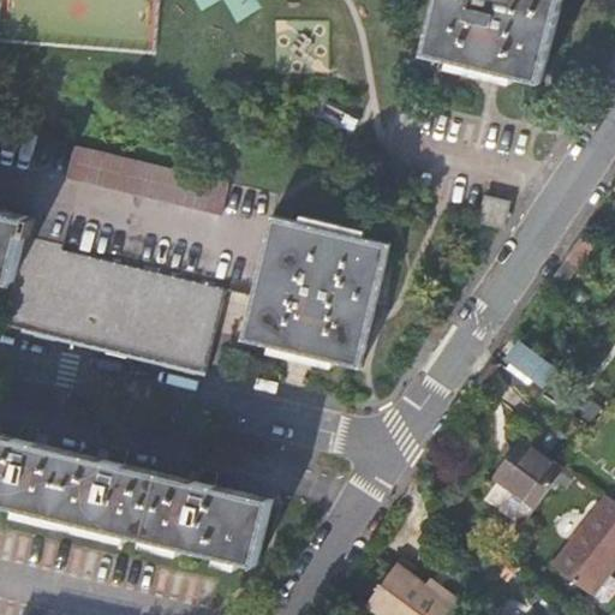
[(436,0),(424,57),(542,85),(561,0),(436,0)]
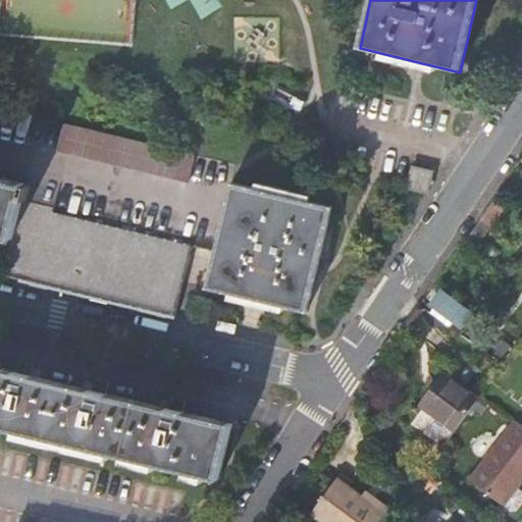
[(0,239),(13,243),(5,279),(175,320),(193,249),(216,255),(208,290),(308,312),(331,209),(233,186),(238,168),(229,168),(42,122),(27,186),(0,179),(0,239)]
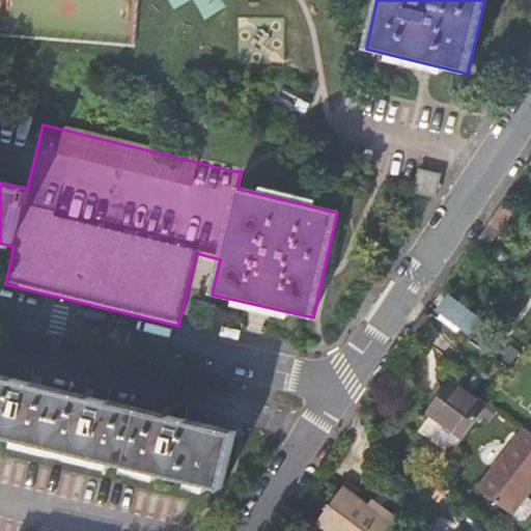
[(508,193),(476,239),(487,246),(519,200),(508,193)]
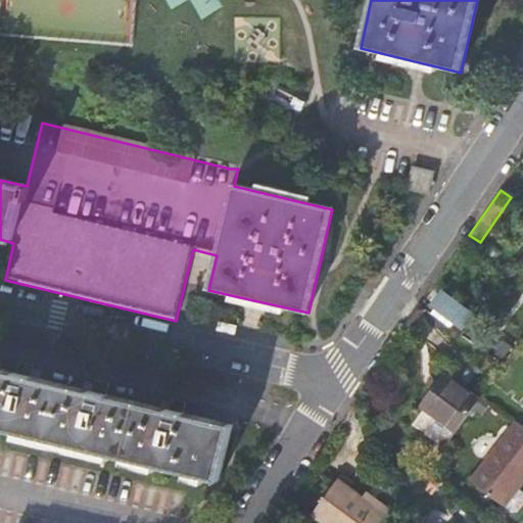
[(443,286),(432,302),(464,325),(475,310),(443,286)]
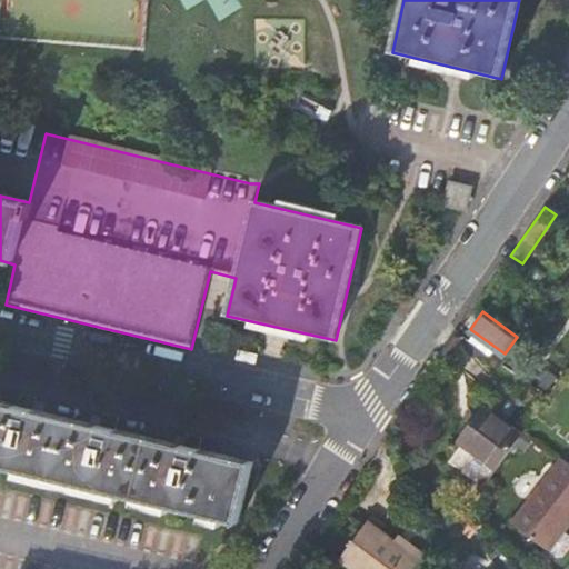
[(0,405),(0,467),(240,523),(255,465),(0,405)]
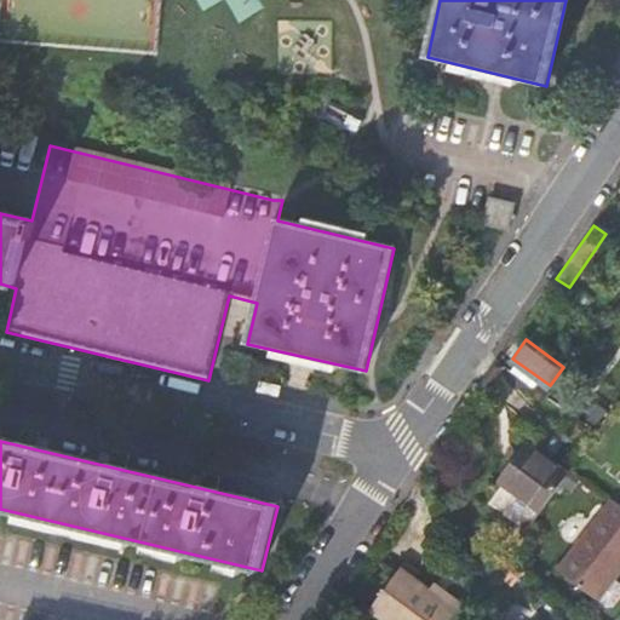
[(495,483),(535,512),(564,474),(523,445),(495,483)]
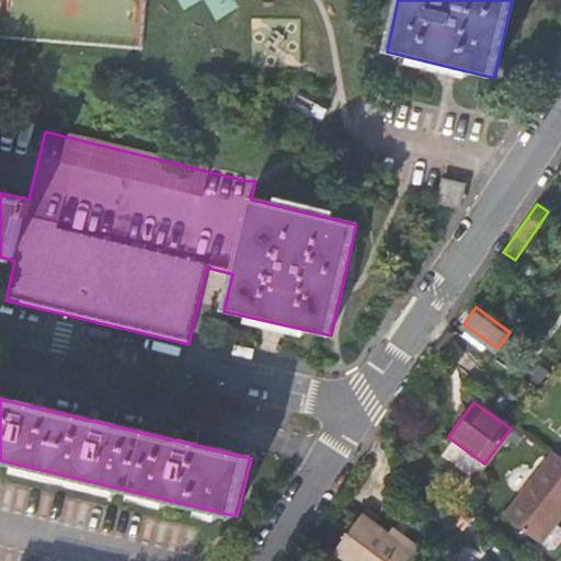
[(547,527),(560,508),(560,464),(548,454),(499,518),(544,552),(549,552),(559,541),(558,535),(547,527)]
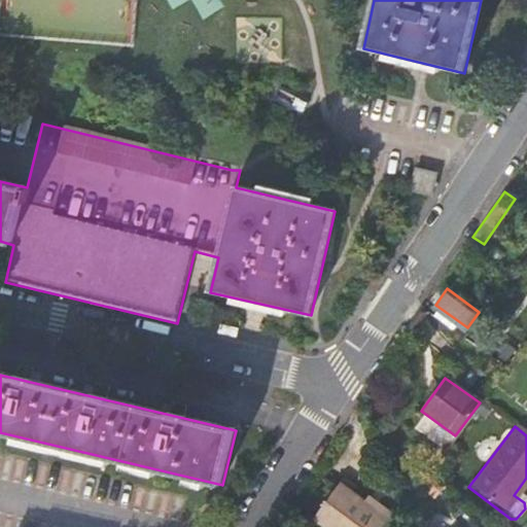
[(311,517),(324,526),(332,526),(355,495),(337,482),(311,517)]
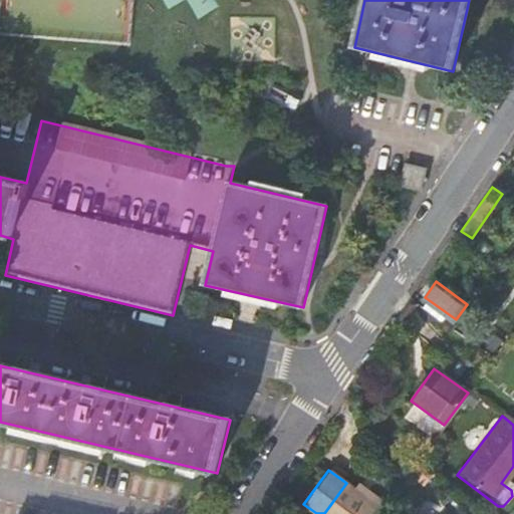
[(346,483),(324,513),(376,513),(381,509),(346,483)]
